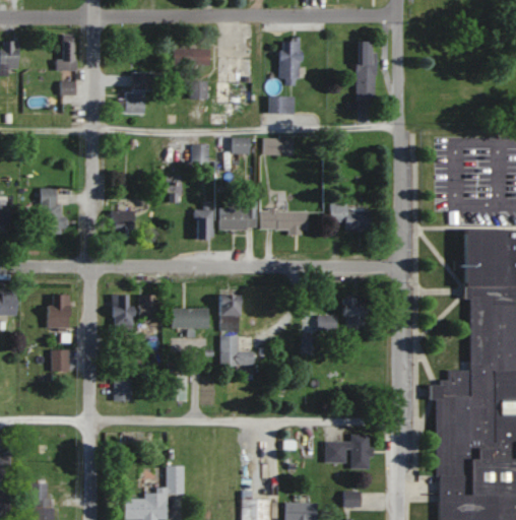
[(300,39),(280,39),(280,81),(300,81),(300,39)]
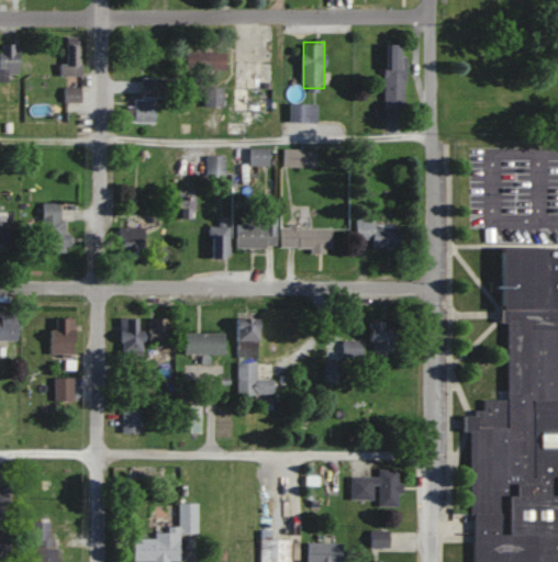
[(0,81),(10,81),(10,75),(21,75),(21,44),(0,44),(0,81)]
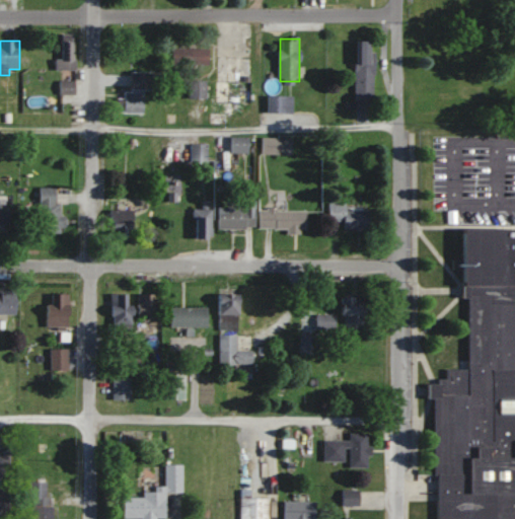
[(56,60),(56,71),(76,70),(75,41),(62,41),(63,60),(56,60)]
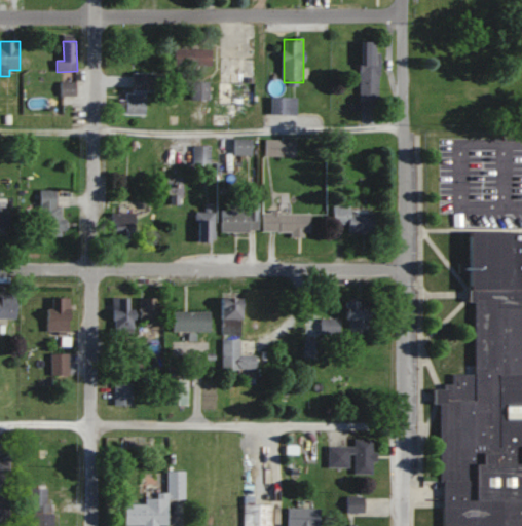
[(375,41),(361,41),(361,103),(380,103),(380,50),(375,50),(375,41)]
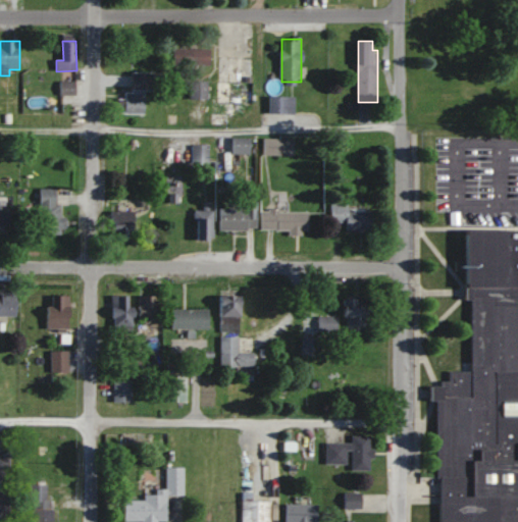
[(211,48),(173,48),(173,64),(211,64),(211,48)]
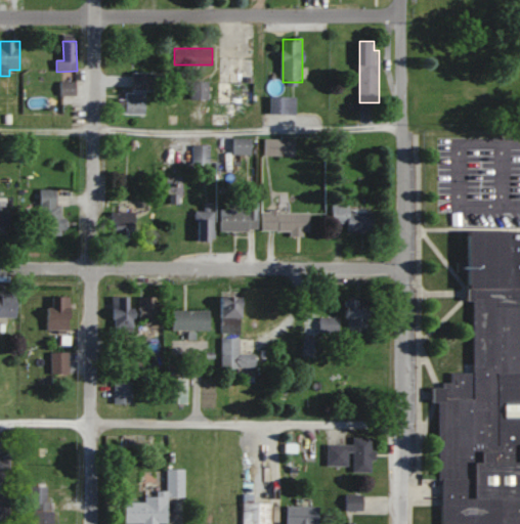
[(147,91),(157,92),(157,72),(133,72),(132,92),(123,92),(122,114),(146,115),(147,91)]
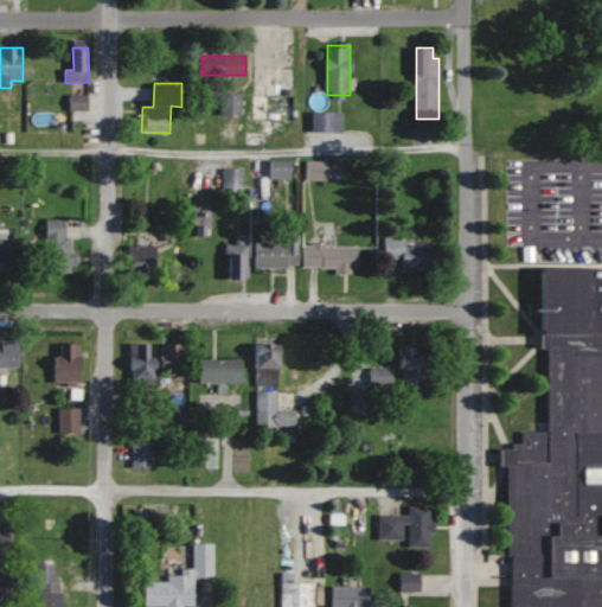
[(89,109),(89,95),(71,95),(71,109),(89,109)]
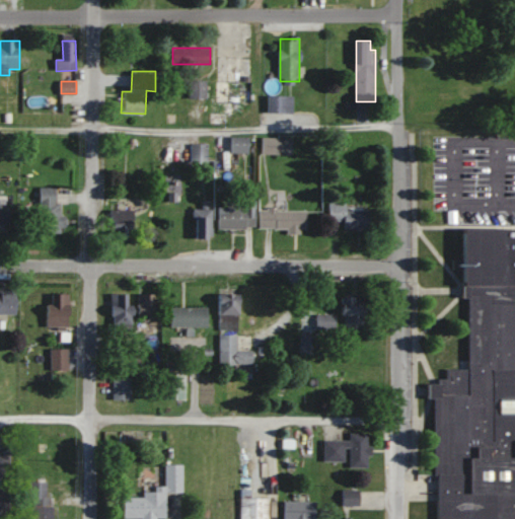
[(190,98),(207,98),(207,81),(190,81),(190,98)]
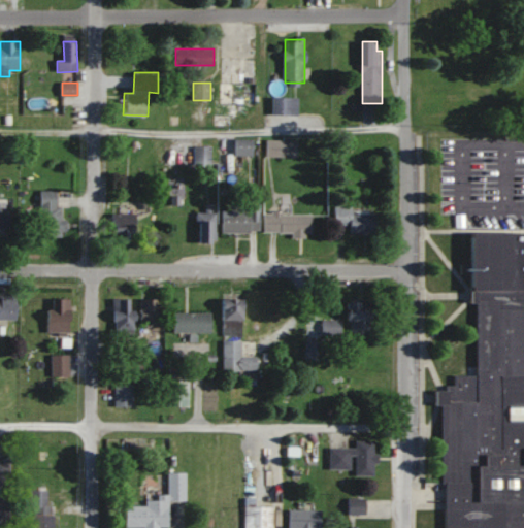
[(219,117),(236,117),(236,83),(219,83),(219,117)]
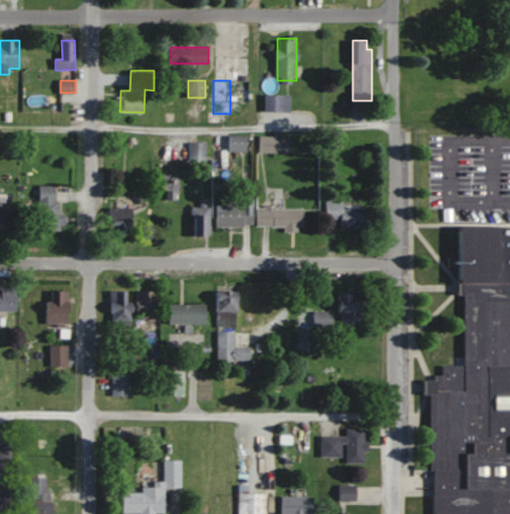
[(265,111),(290,111),(290,95),(265,95),(265,111)]
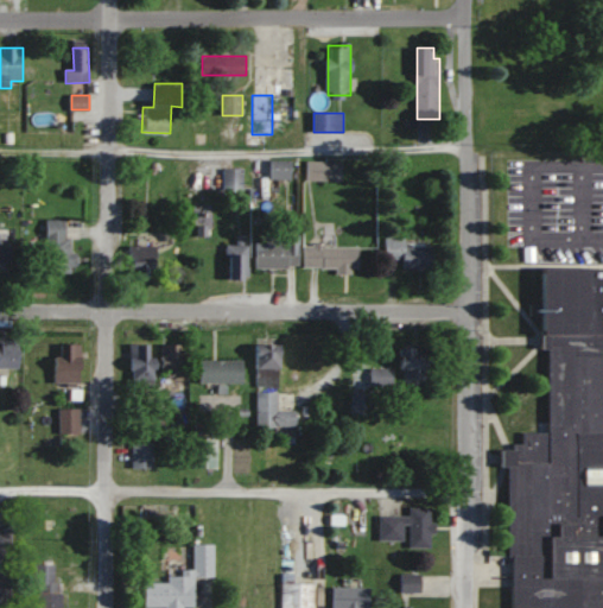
[(293,181),(293,160),(271,160),(271,181),(293,181)]
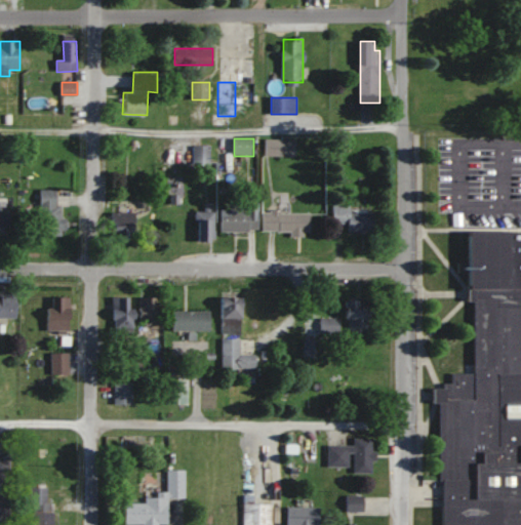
[(284,139),(266,139),(266,156),(284,156),(284,139)]
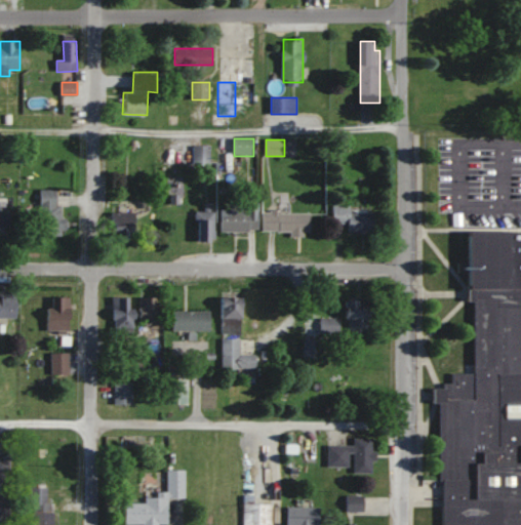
[(211,162),(211,147),(195,147),(195,162),(211,162)]
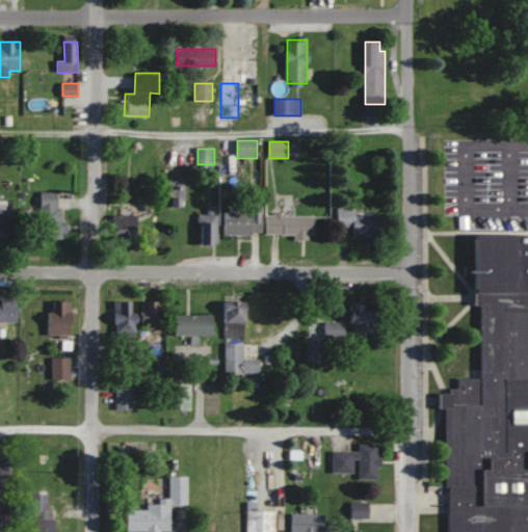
[(64,239),(64,209),(58,209),(58,192),(38,192),(38,239),(64,239)]
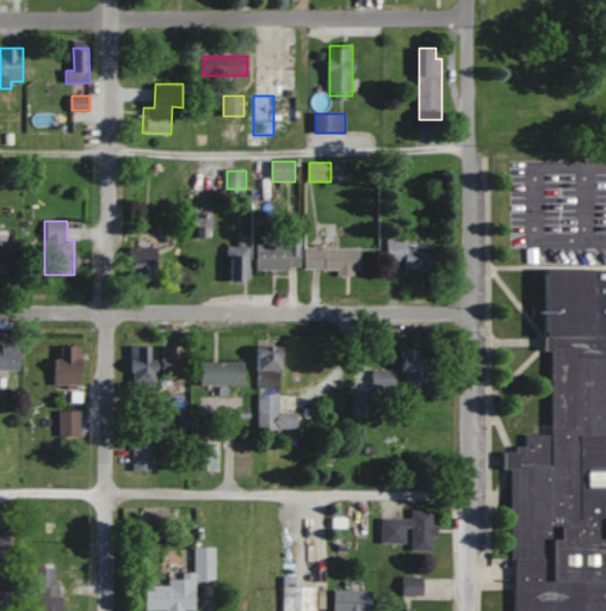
[(255,245),(255,270),(301,270),(301,236),(286,236),(286,245),(255,245)]
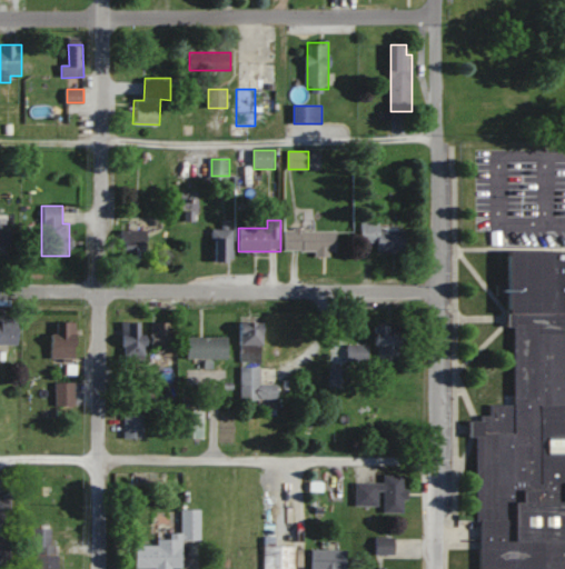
[(405,223),(360,223),(360,243),(379,243),(379,251),(405,251),(405,223)]
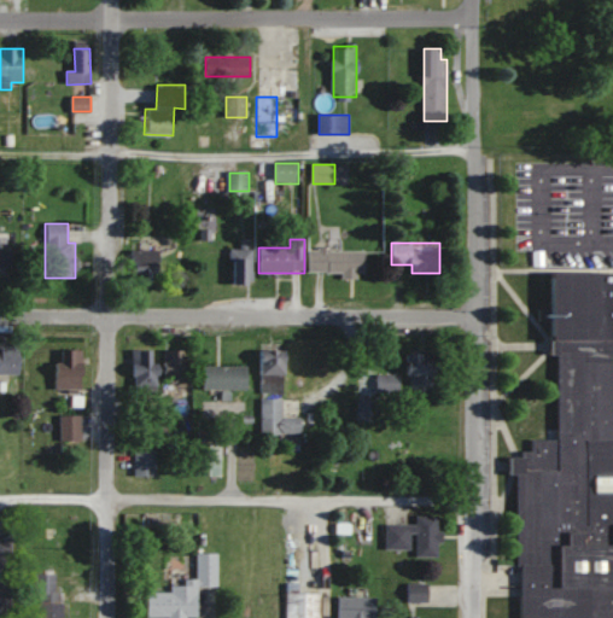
[(232,286),(252,286),(252,248),(232,248),(232,286)]
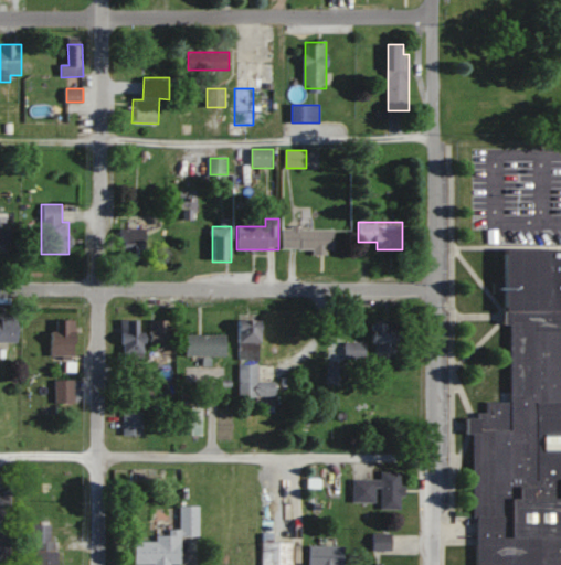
[(0,245),(10,246),(11,228),(0,227),(0,245)]
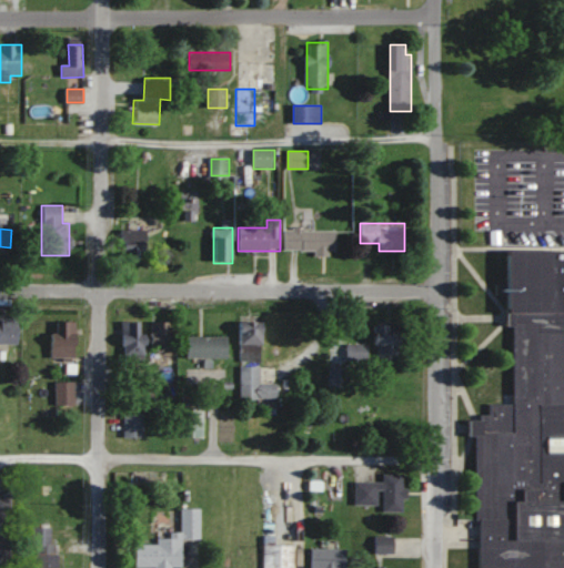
[(336,230),(285,230),(285,253),(336,253),(336,230)]
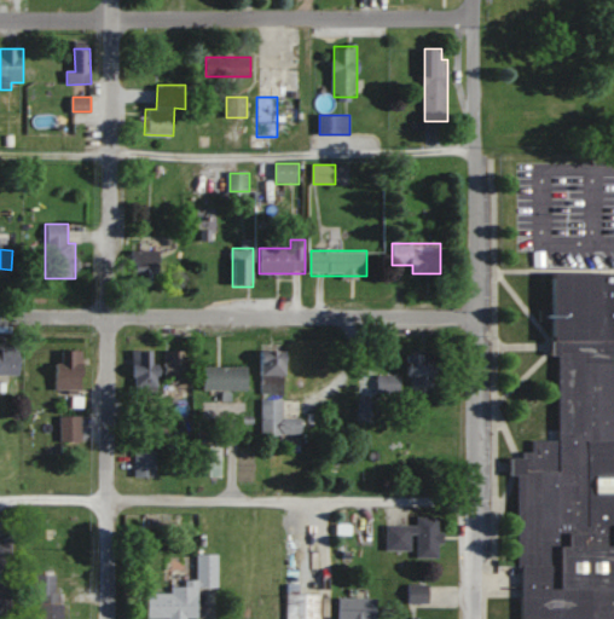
[(157,284),(157,252),(133,252),(133,284),(157,284)]
